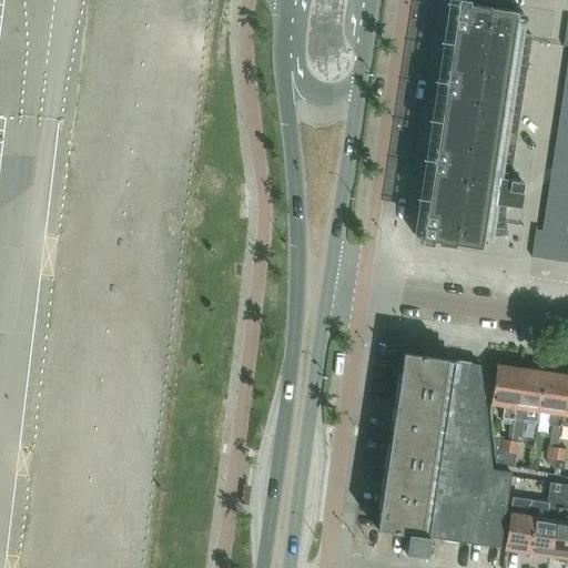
[(426,200),(421,237),(417,236),(417,239),(419,239),(419,243),(421,243),(428,241),(479,249),(482,237),(489,239),(493,223),(504,222),(504,226),(505,230),(506,234),(507,236),(507,239),(508,237),(507,234),(506,230),(506,225),(505,222),(505,220),(505,215),(505,213),(505,208),(506,203),(518,205),(521,181),(509,180),(531,36),(520,33),(523,24),(520,23),(520,26),(514,24),(515,11),(465,3),(459,0),(455,0),(456,2),(453,2),(453,4),(455,4),(449,41),(447,41),(447,43),(449,43),(444,81),(442,80),(440,82),(444,82),(438,120),(435,120),(435,121),(437,122),(432,159),(429,159),(429,160),(432,161),(426,198),(424,198),(423,200),(426,200)]
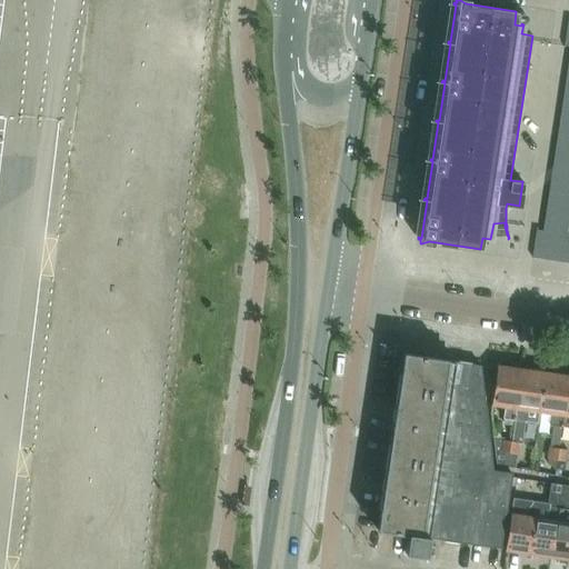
[(546,260),(550,232),(541,231),(536,230),(531,258),(546,260)]
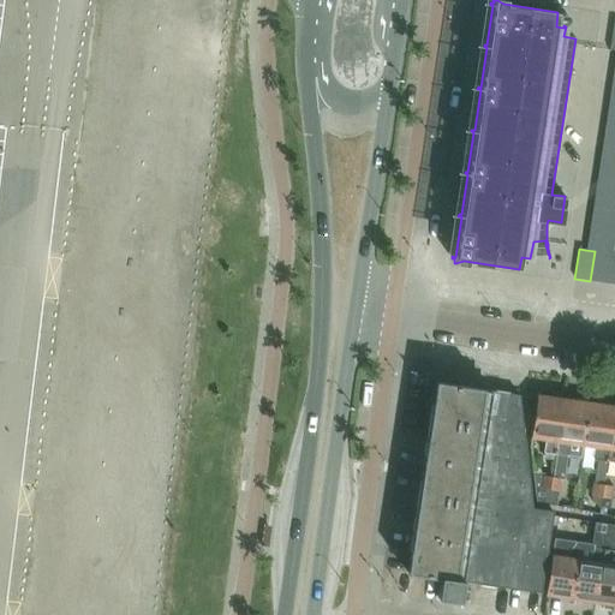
[(605,284),(610,254),(595,251),(590,281),(605,284)]
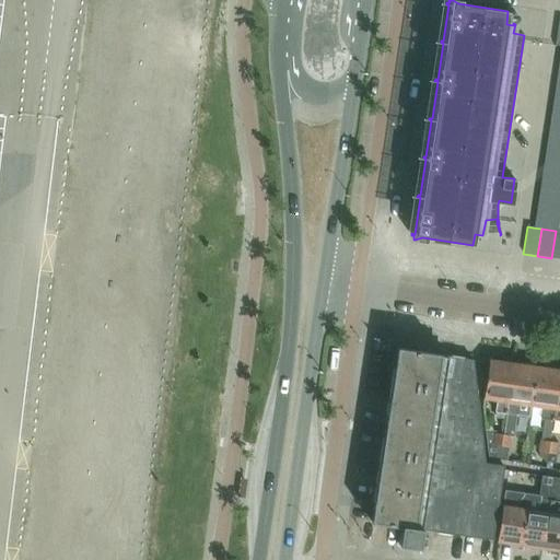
[(450,357),(405,349),(397,348),(384,435),(378,435),(374,467),(378,468),(371,522),(401,526),(398,545),(419,548),(421,529),(492,539),(503,466),(485,463),(473,360),(471,360),(473,356),(451,352),(450,357)]
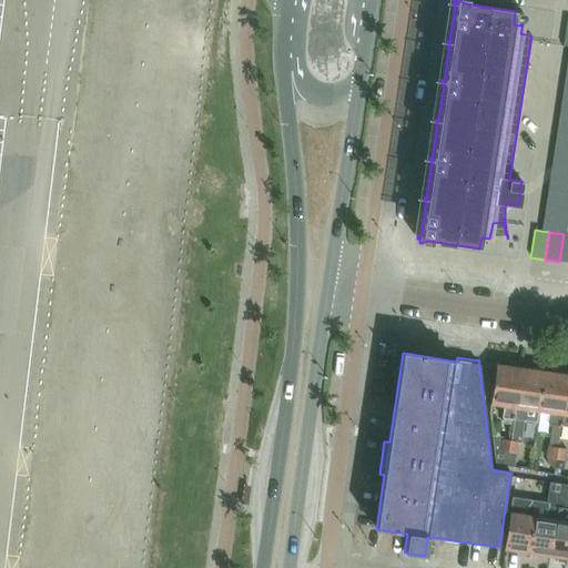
[(494,378),(489,405),(503,407),(501,418),(513,419),(519,371),(515,371),(515,368),(498,365),(498,367),(495,367),(494,378)]
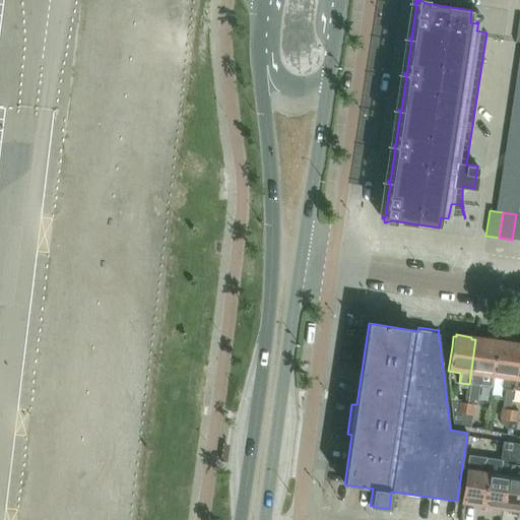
[(469,384),(467,402),(475,403),(477,403),(481,377),(493,378),(498,341),(480,338),(480,340),(475,339),(469,384)]
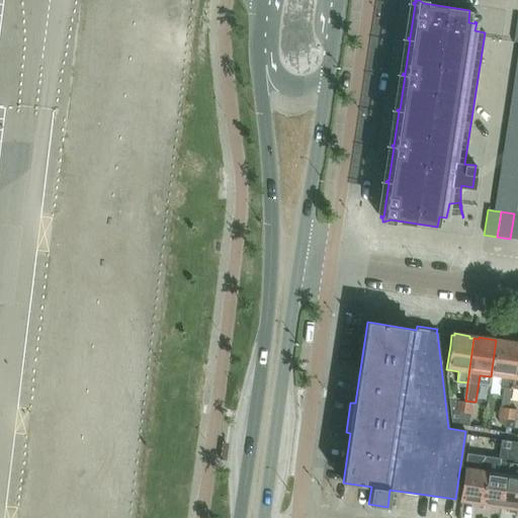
[(496,340),(491,376),(501,378),(500,387),(502,387),(501,397),(499,408),(507,409),(510,389),(511,390),(517,345),(512,344),(513,342),(496,340)]
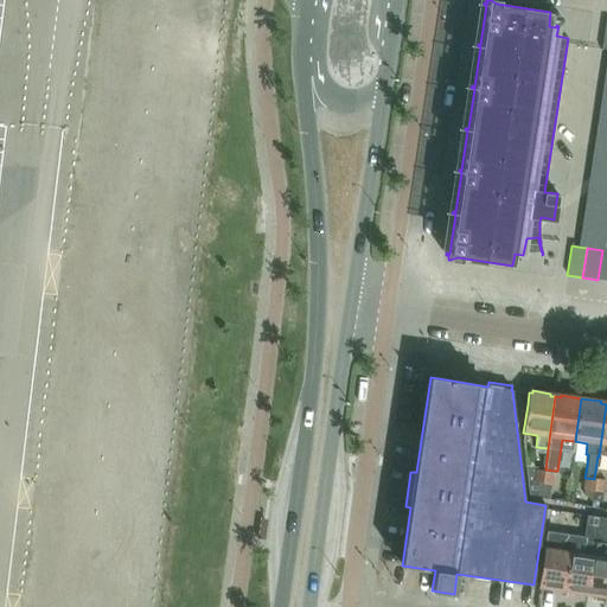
[(541,499),(544,470),(526,466),(529,497),(541,499)]
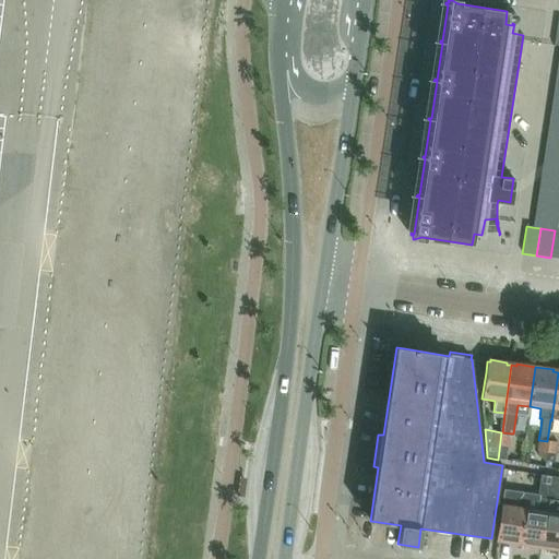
[(501,432),(498,460),(503,460),(506,461),(508,447),(509,448),(511,433),(502,432),(501,432)]
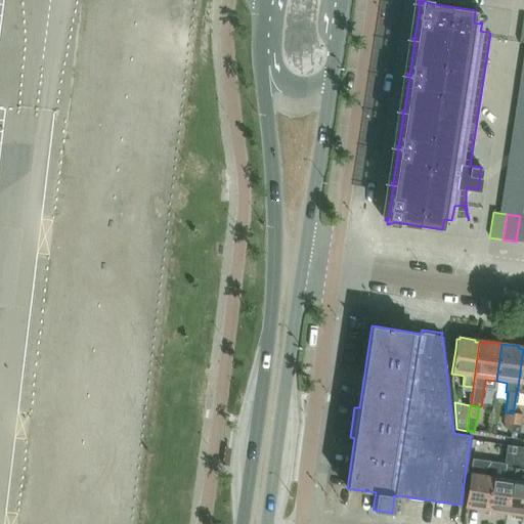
[(504,411),(501,423),(504,423),(511,425),(513,413),(505,412),(504,411)]
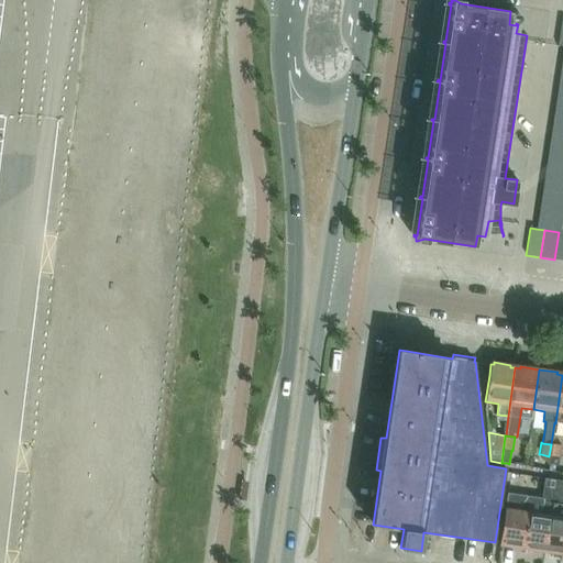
[(551,444),(549,456),(551,456),(559,457),(561,445),(551,444)]
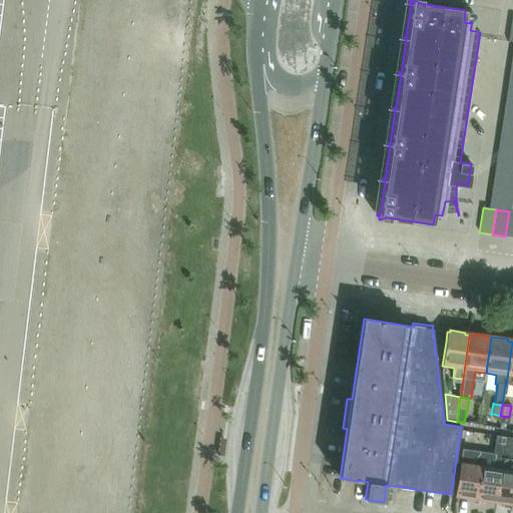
[(493,414),(492,418),(500,426),(501,423),(502,416),(500,416),(493,414)]
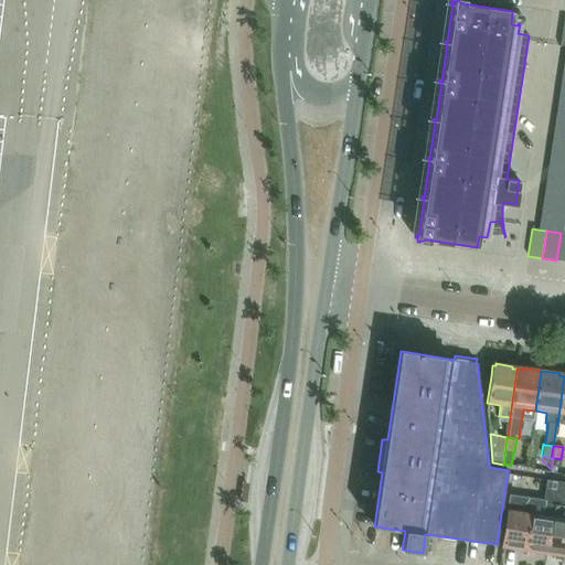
[(553,458),(552,466),(556,467),(561,465),(561,459),(553,458)]
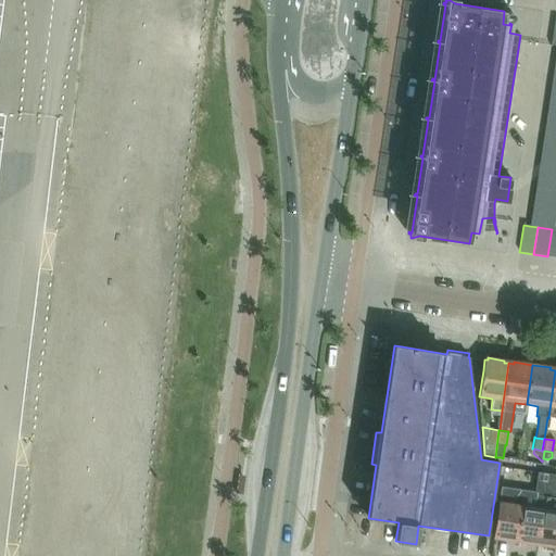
[(538,474),(535,492),(525,490),(517,540),(517,542),(532,544),(532,542),(538,543),(546,483),(547,484),(550,475),(538,474)]
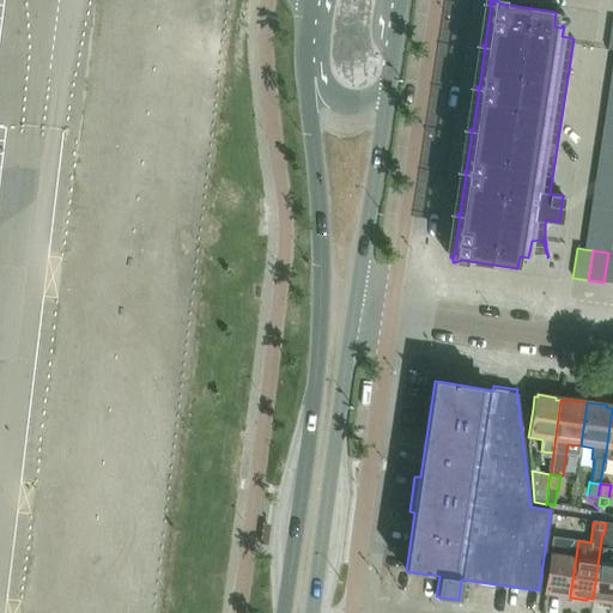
[(612,548),(612,550),(612,544),(612,534),(604,534),(602,533),(593,599),(599,600),(599,602),(612,604),(612,548)]
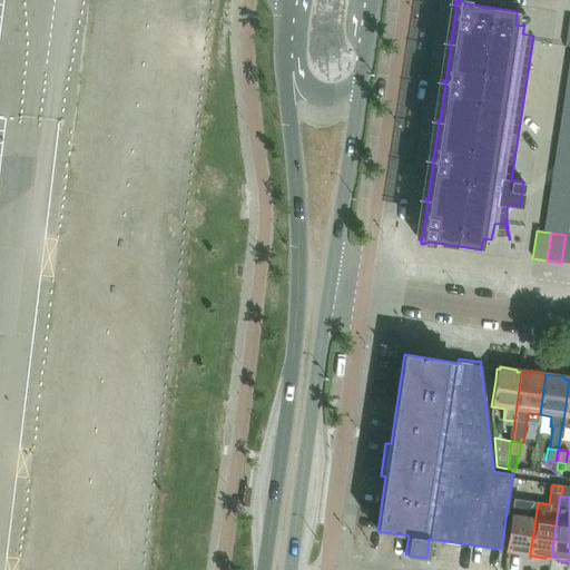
[(513,499),(505,550),(507,550),(505,552),(522,554),(523,552),(530,553),(538,502),(513,499)]
